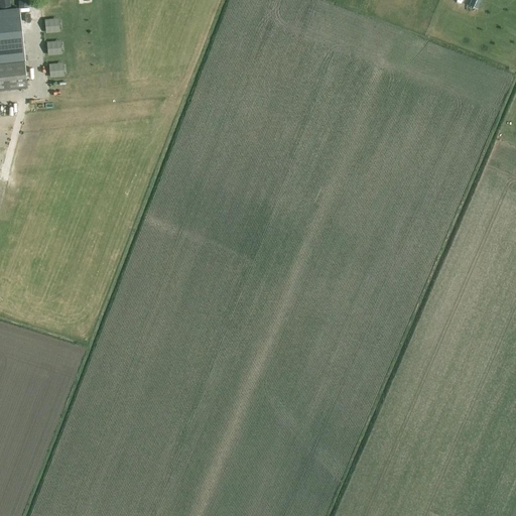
[(0,0),(0,5),(0,8),(11,7),(10,0),(0,0)]
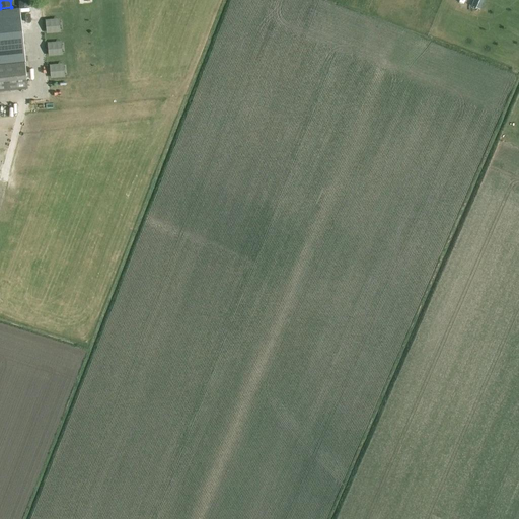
[(0,63),(25,61),(20,8),(0,9),(0,63)]
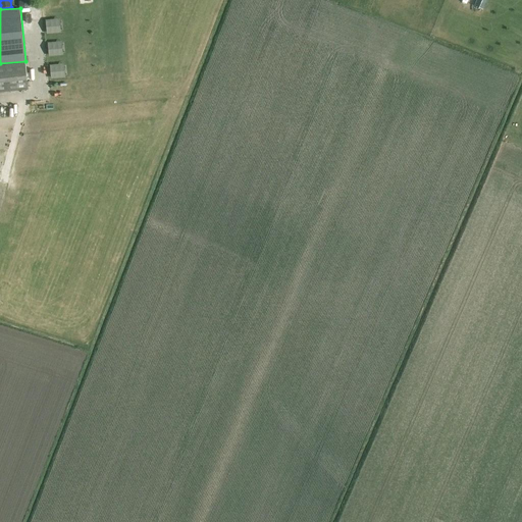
[(0,93),(29,90),(25,62),(0,64),(0,93)]
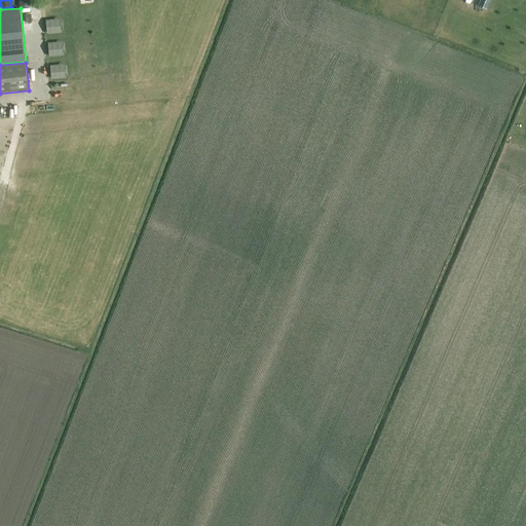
[(45,111),(39,111),(40,119),(53,119),(53,107),(45,107),(45,111)]
